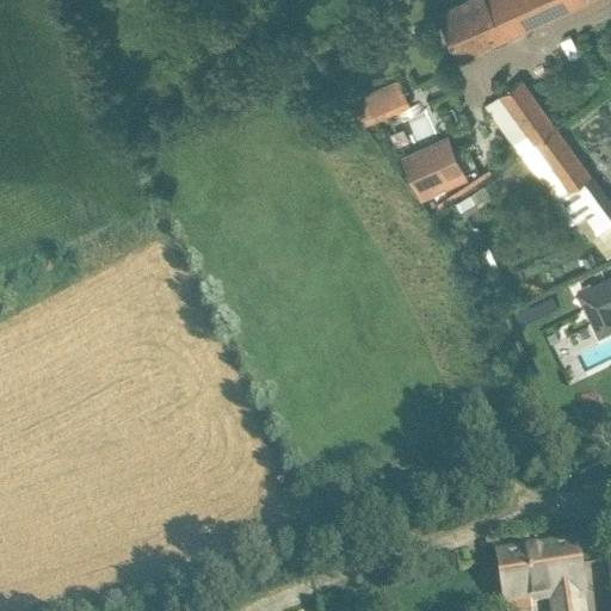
[(463,0),(439,12),(461,56),(579,2),(582,0),(463,0)]
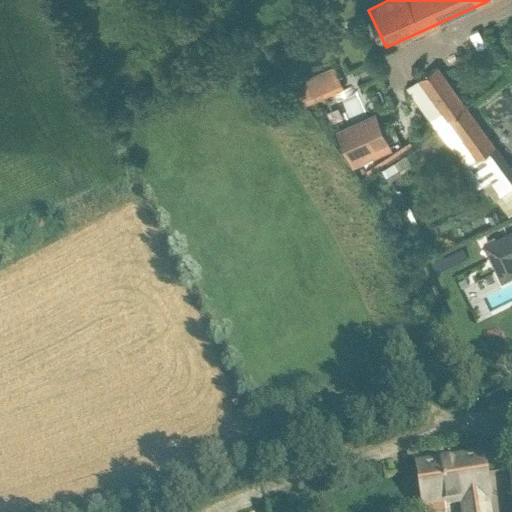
[(437,65),(407,87),(418,103),(435,126),(462,164),(465,167),(469,164),(483,184),(509,166),(495,146),(466,106),(448,82),(437,65)]
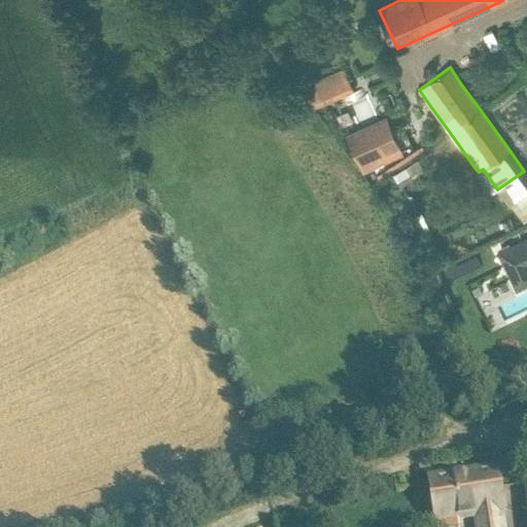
[(323,105),(355,91),(345,68),(313,81),(323,105)]
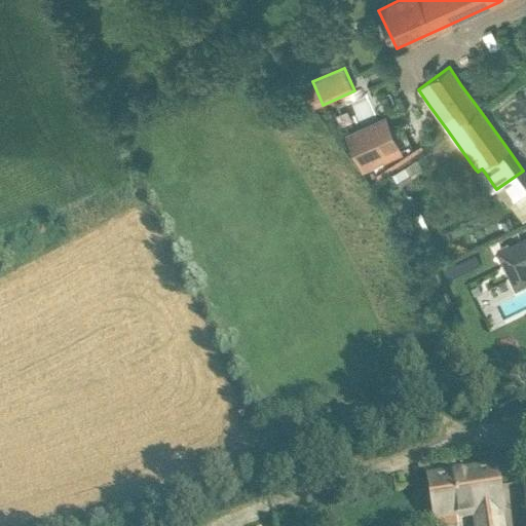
[(379,165),(376,158),(401,147),(386,116),(345,135),(363,172),(379,165)]
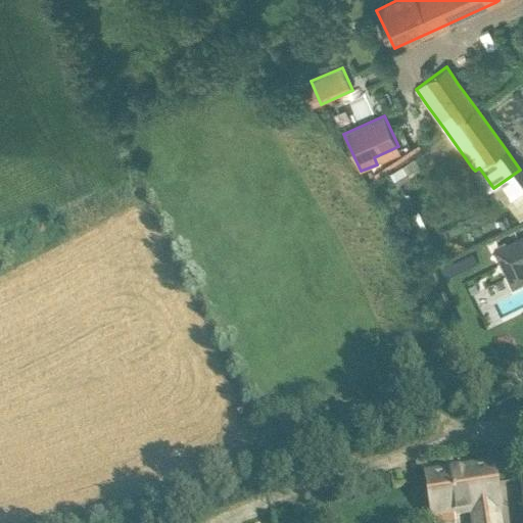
[(522,236),(495,250),(506,272),(508,271),(506,268),(522,258),(522,236)]
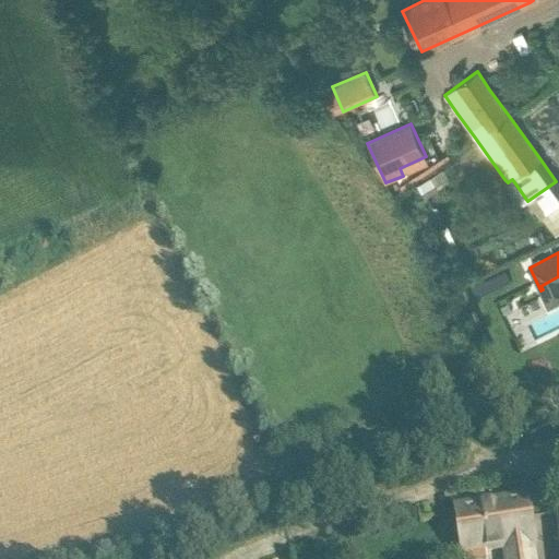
[(506,558),(533,558),(531,545),(535,544),(527,497),(455,508),(463,556),(465,555),(464,549),(484,546),(485,551),(504,548),(506,558)]
